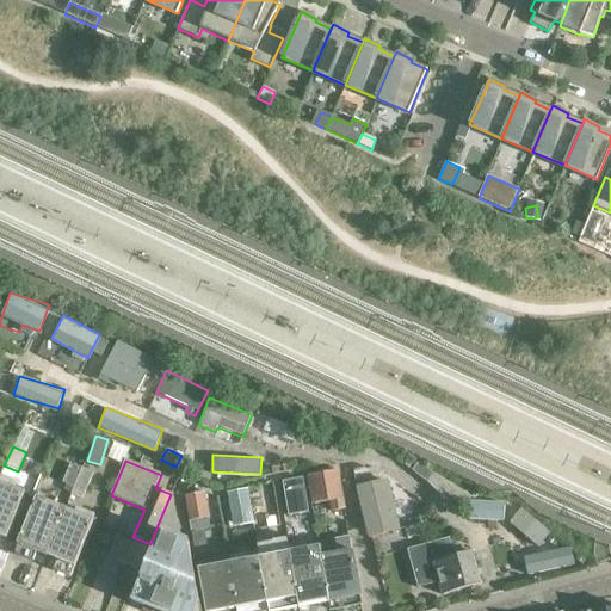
[(29,466),(25,474),(38,479),(43,466),(36,463),(29,466)]
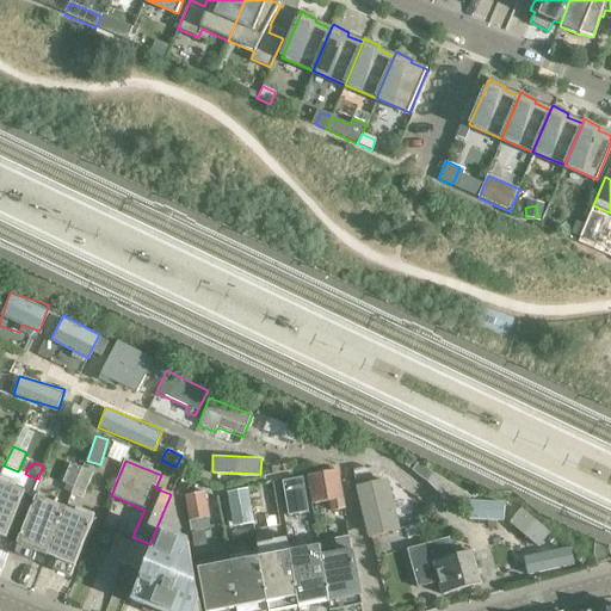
[(63,483),(74,488),(76,482),(81,469),(72,464),(63,483)]
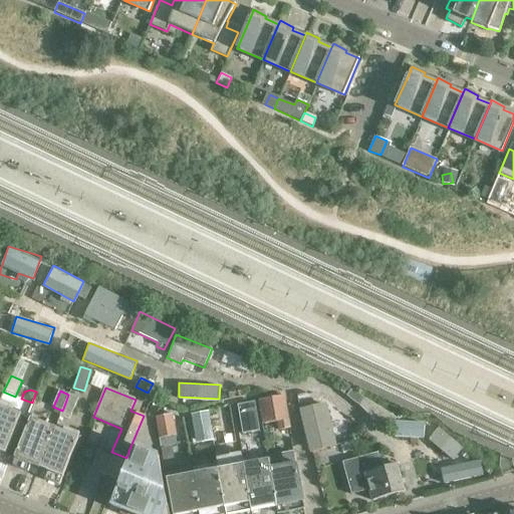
[(68,395),(64,406),(62,411),(59,417),(68,420),(77,399),(68,395)]
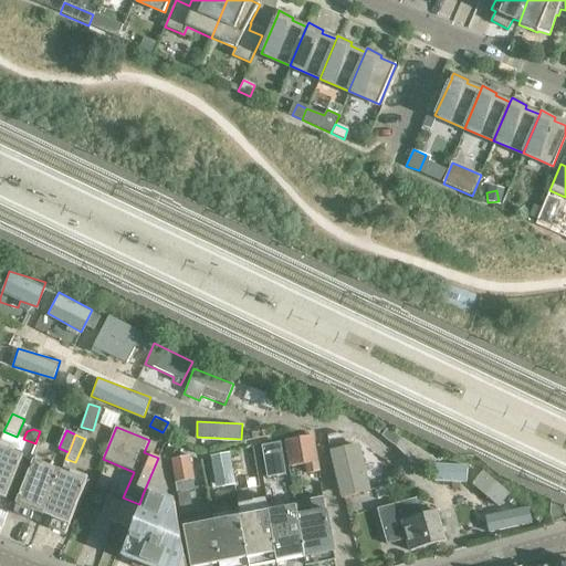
[(282,441),(289,477),(290,477),(289,468),(304,464),(306,474),(320,472),(314,436),(282,441)]
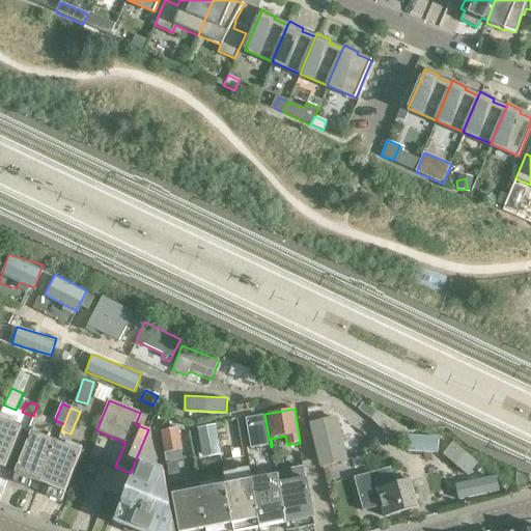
[(8,417),(0,414),(0,465),(6,468),(23,428),(6,422),(8,417)]
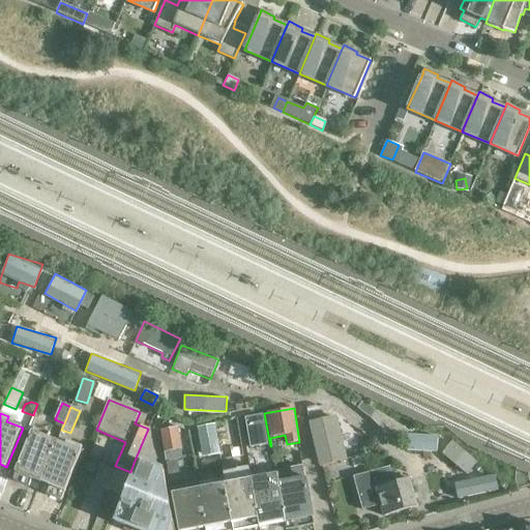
[(249,447),(268,444),(263,414),(245,417),(249,447)]
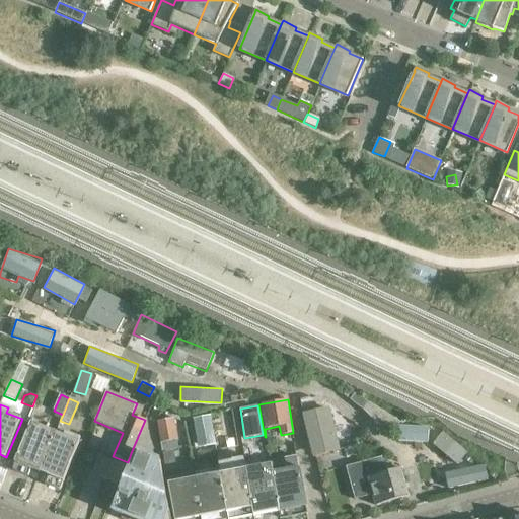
[(339,449),(328,410),(304,416),(313,455),(339,449)]
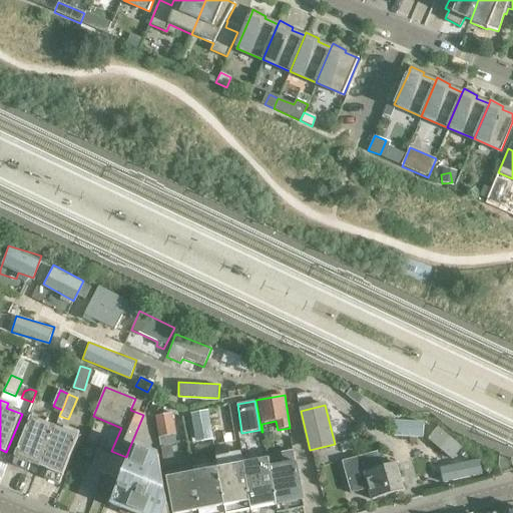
[(208,411),(191,414),(196,443),(213,440),(208,411)]
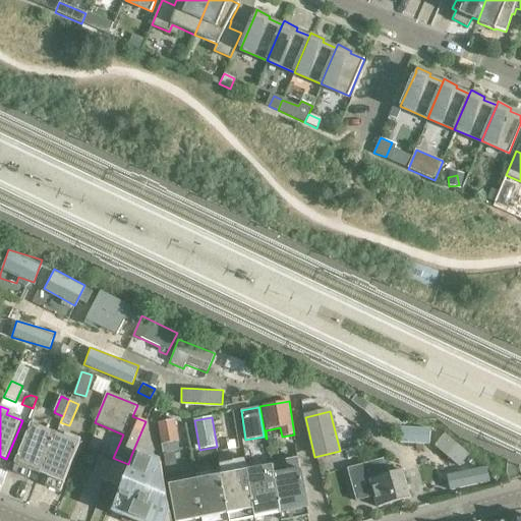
[(178,450),(177,442),(178,441),(174,420),(157,423),(161,445),(162,454),(178,450)]
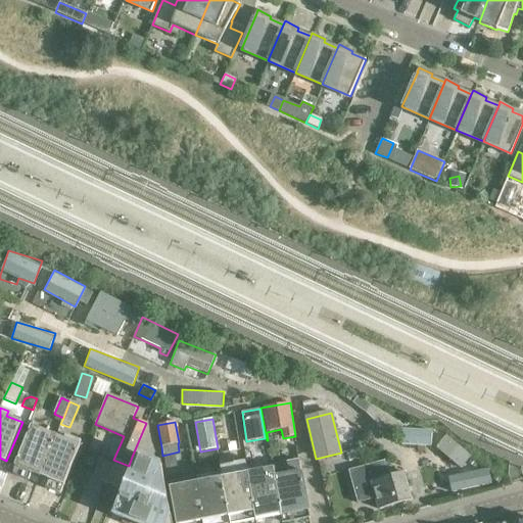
[(32,473),(40,476),(55,437),(47,433),(49,429),(34,423),(32,428),(32,427),(12,475),(28,481),(32,473)]
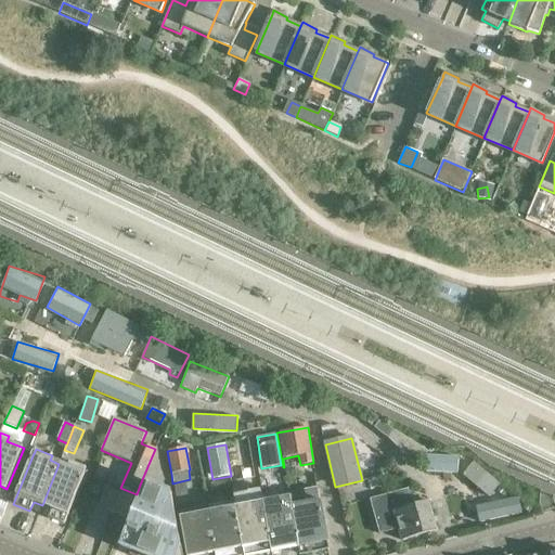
[(428,453),(427,469),(456,472),(457,454),(428,453)]
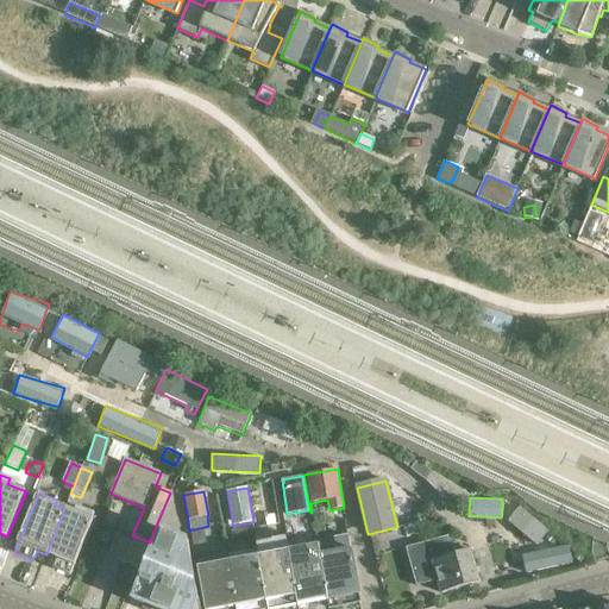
[(537,542),(548,528),(519,504),(508,519),(537,542)]
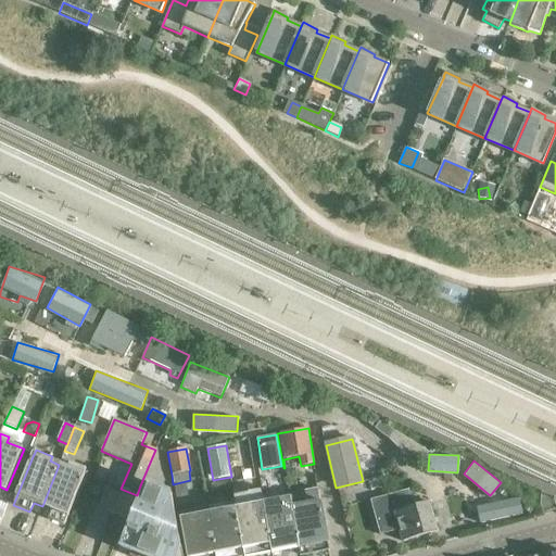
[(59,465),(42,506),(51,509),(48,519),(64,526),(85,475),(84,475),(86,469),(70,464),(68,468),(59,465)]
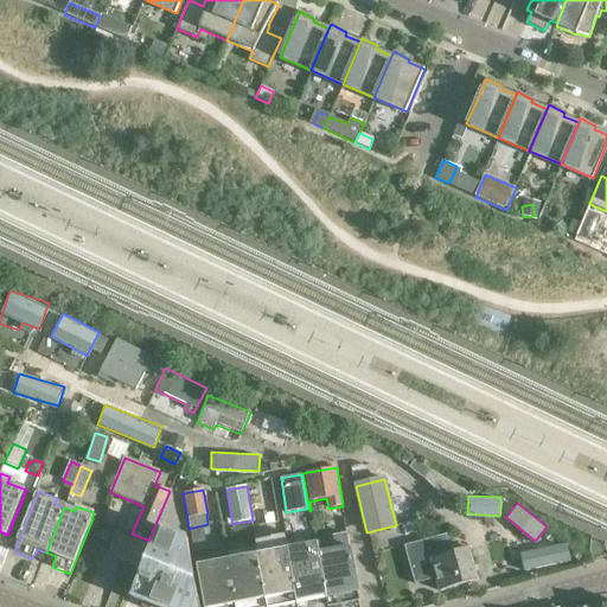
[(198,606),(187,544),(167,536),(153,530),(149,541),(138,569),(126,596),(144,604),(152,606),(198,606)]
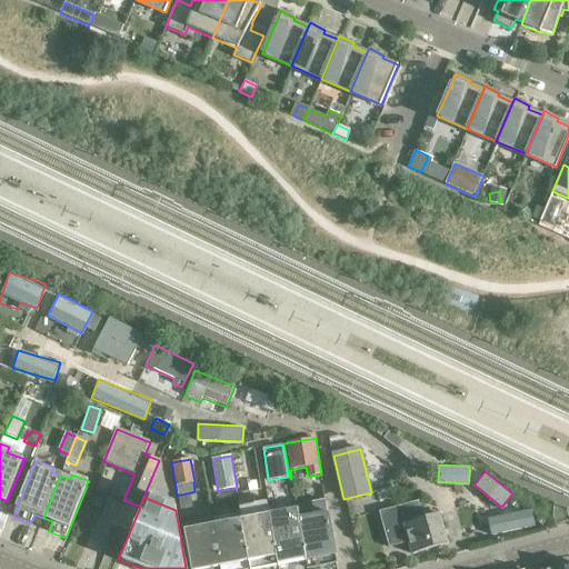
[(298,519),(307,560),(308,568),(309,568),(335,565),(333,556),(335,555),(327,513),(323,499),(310,502),(313,516),(298,519)]
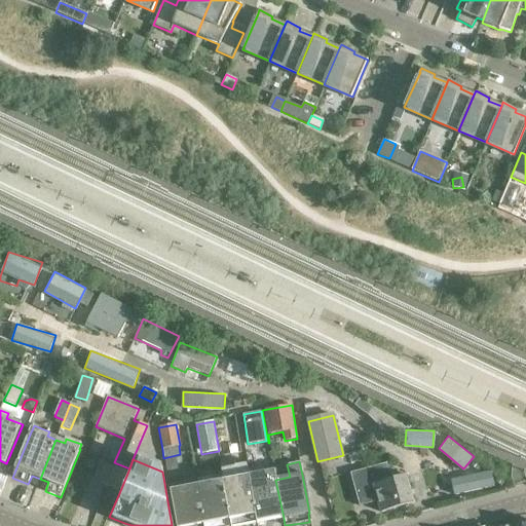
[(242,525),(256,524),(246,464),(234,466),(234,467),(221,470),(223,482),(231,525),(242,525)]
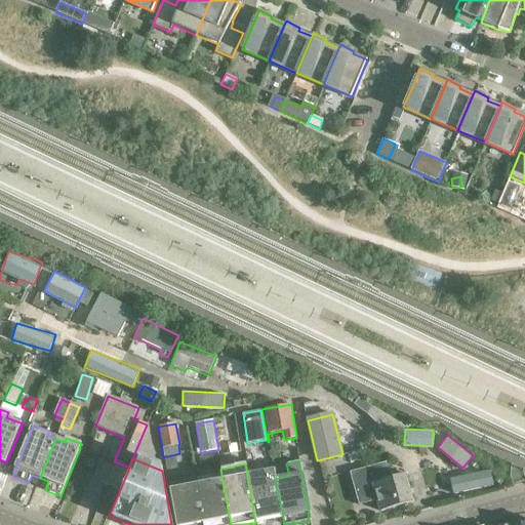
[(246,463),(245,463),(255,523),(283,517),(275,479),(274,472),(249,476),(246,463)]
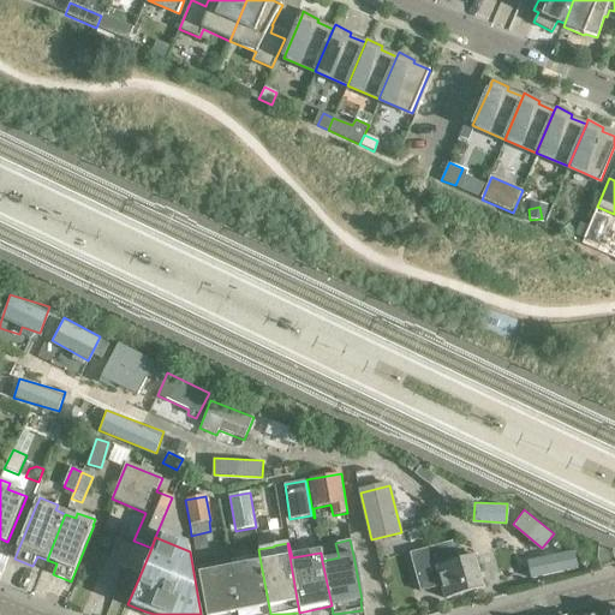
[(454,543),(431,549),(410,555),(419,592),(442,586),(445,599),(485,589),(476,555),(459,560),(454,543)]
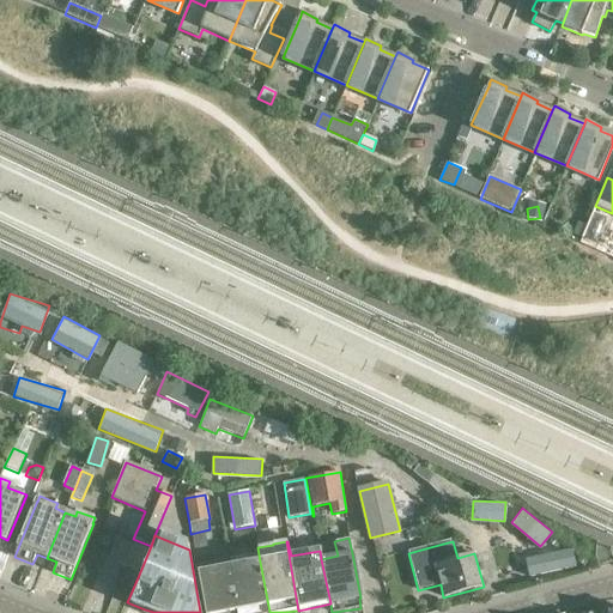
[(134,544),(125,569),(114,596),(127,602),(139,575),(147,550),(134,544)]
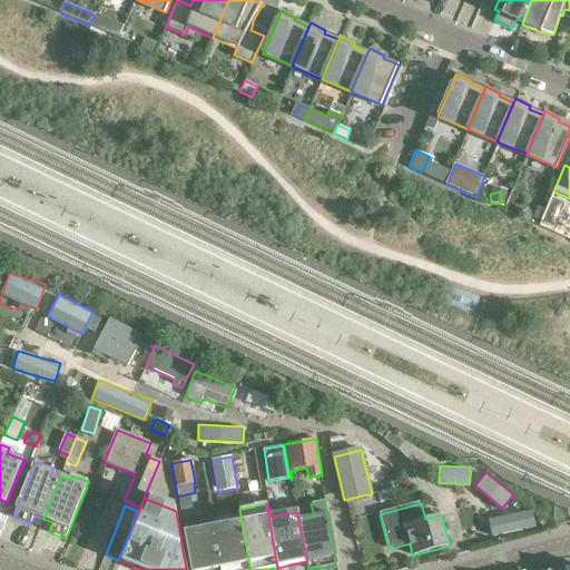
[(532,509),(514,513),(518,528),(537,522),(532,509)]
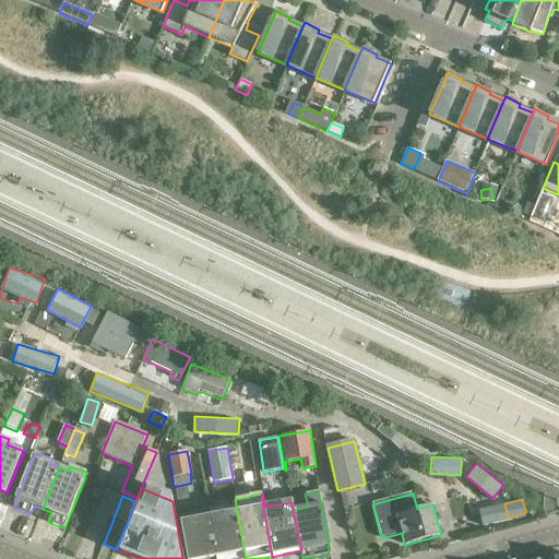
[(216,558),(246,558),(237,512),(210,518),(216,558)]
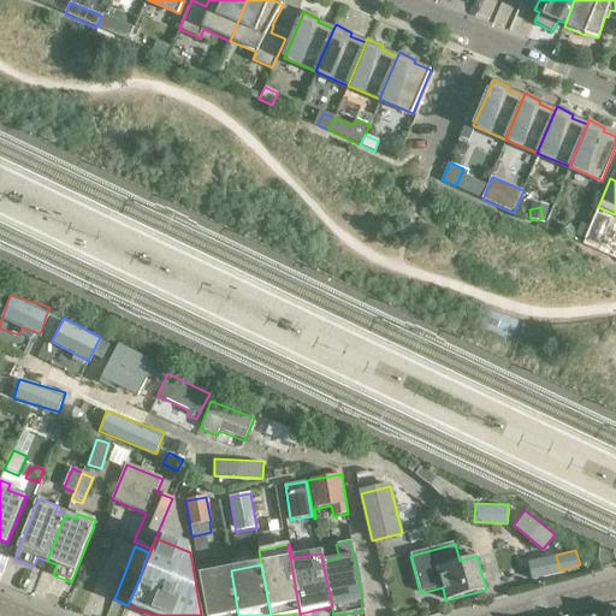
[(238,615),(231,570),(200,576),(207,615),(238,615)]
